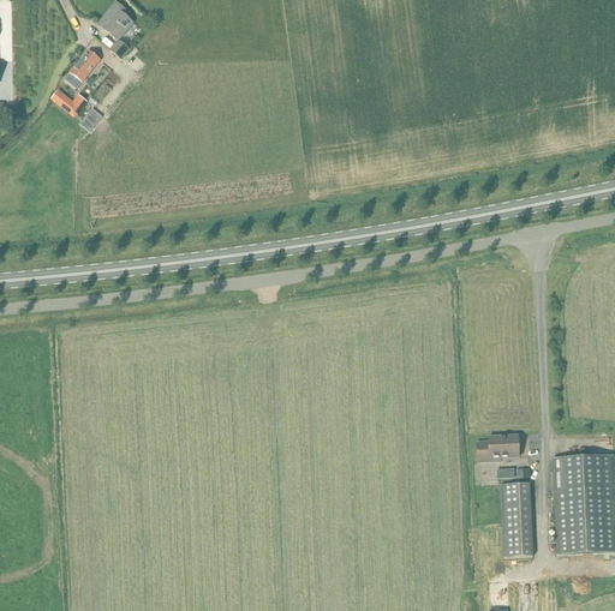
[(132,21),(121,11),(124,7),(117,0),(106,13),(107,15),(100,24),(117,39),(109,48),(120,57),(129,47),(118,39),(132,21)]
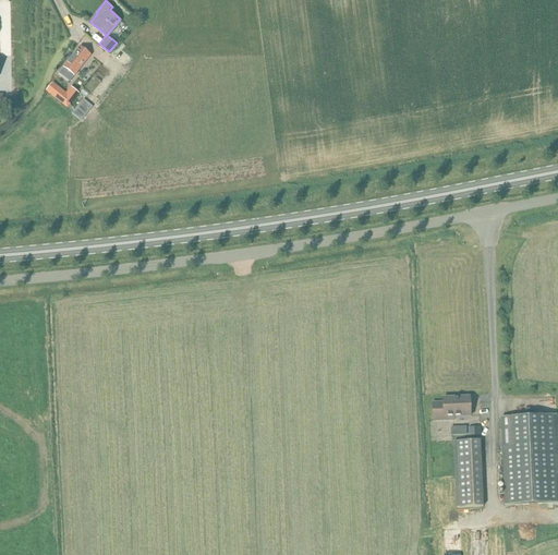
[(63,64),(59,71),(69,79),(72,75),(74,73),(91,52),(81,45),(64,65),(63,64)]
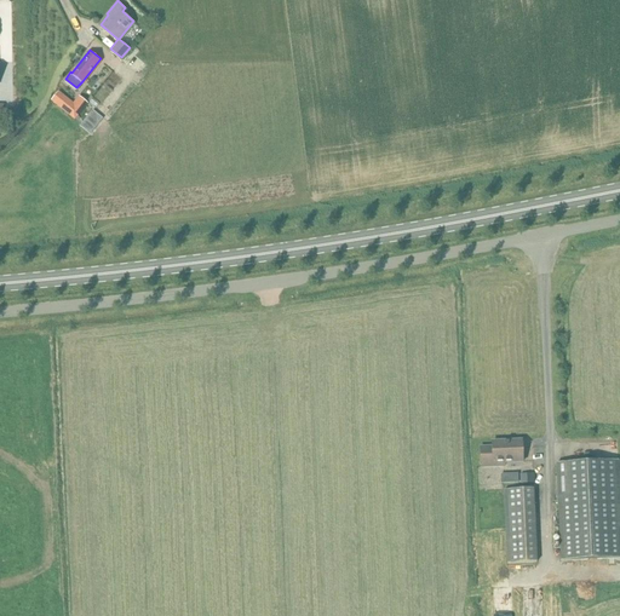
[(51,98),(51,99),(74,117),(89,101),(79,93),(76,97),(73,101),(58,88),(53,96),(51,98)]
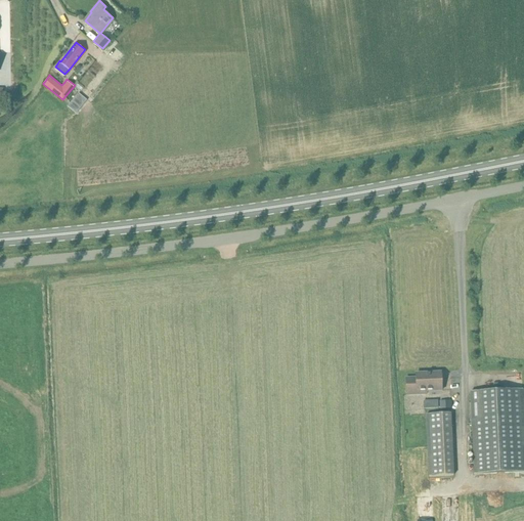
[(406,392),(422,392),(421,386),(420,386),(420,384),(421,384),(420,382),(423,382),(423,379),(425,379),(425,371),(416,372),(416,376),(406,376),(406,392)]
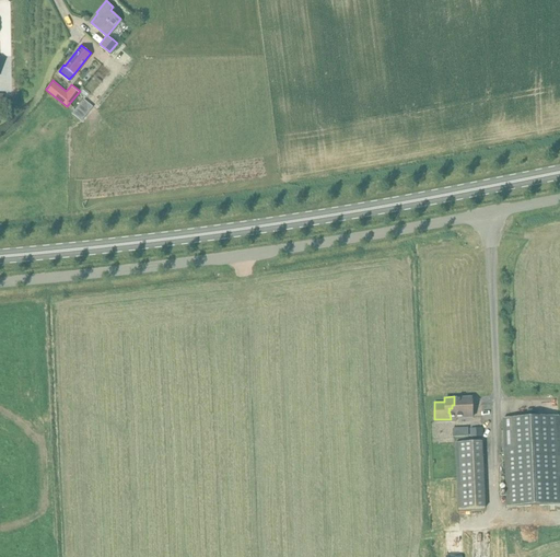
[(456,418),(456,416),(473,415),(471,396),(454,396),(454,405),(452,405),(452,408),(448,408),(450,410),(448,410),(448,413),(450,413),(451,419),(456,418)]
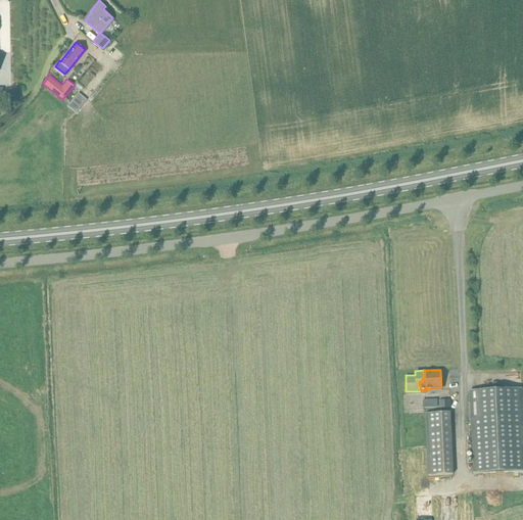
[(470,388),(473,471),(522,468),(522,418),(522,386),(470,388)]
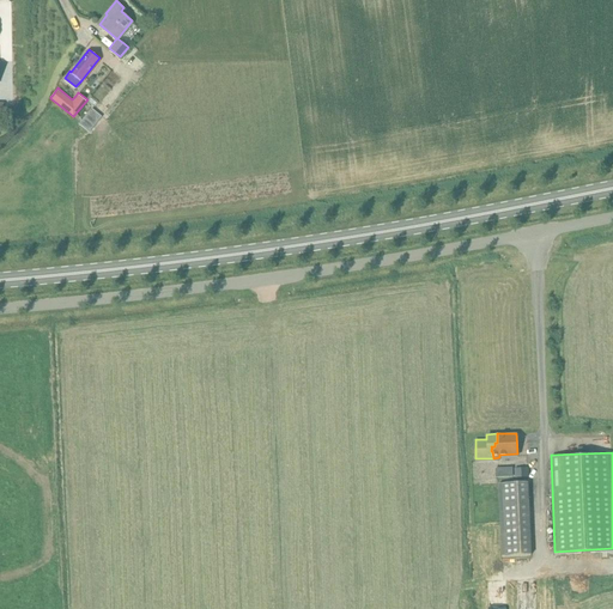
[(513,464),(495,466),(496,475),(513,474),(513,464)]
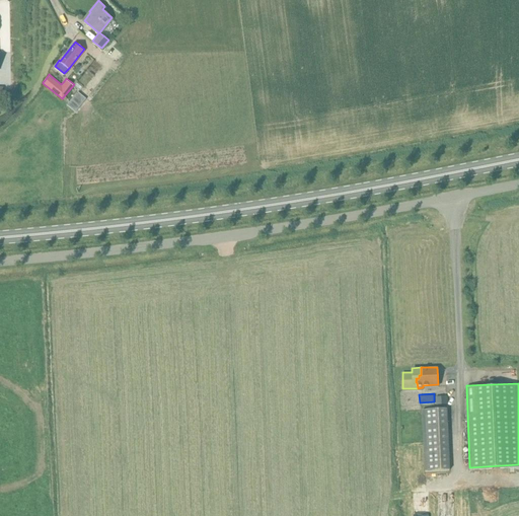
[(447,393),(436,394),(436,402),(447,401),(447,393)]
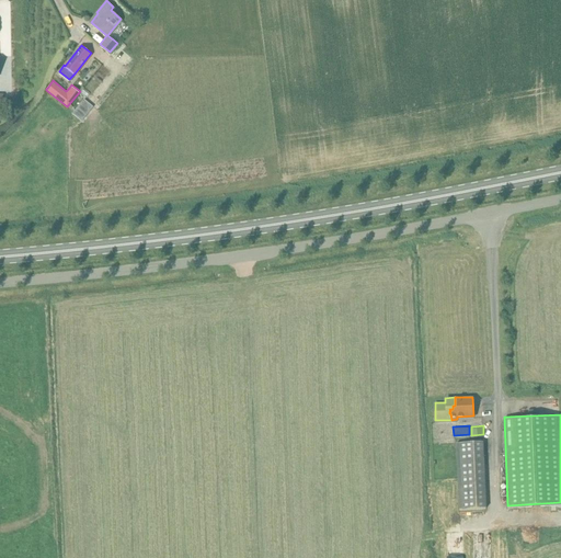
[(456,441),(457,452),(459,508),(485,507),(482,440),(456,441)]
